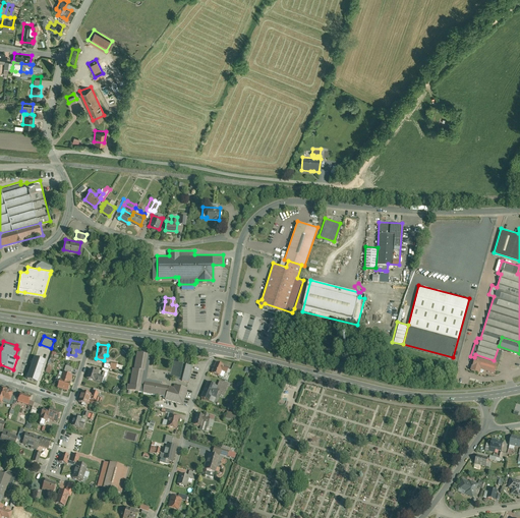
[(68,354),(69,349),(68,349),(65,349),(64,357),(75,358),(75,355),(68,354)]
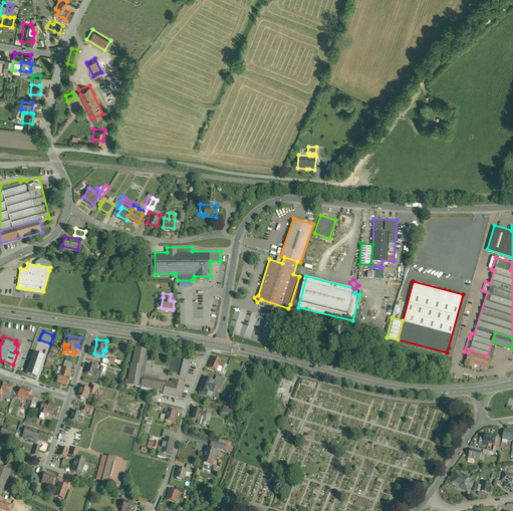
[(123,381),(137,384),(140,385),(142,373),(159,376),(159,373),(144,371),(148,347),(144,346),(134,344),(131,361),(130,361),(127,376),(124,376),(123,381)]
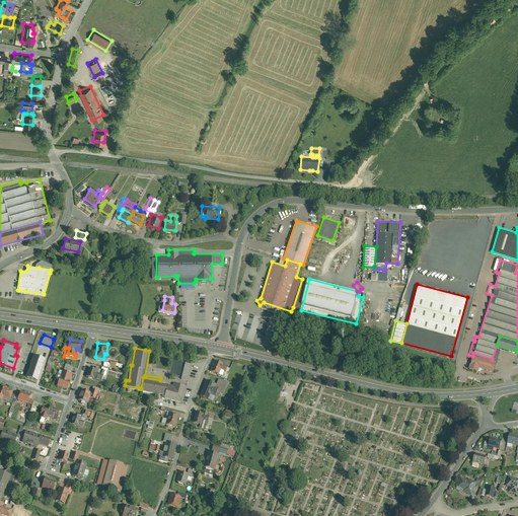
[(492,359),(473,353),(472,356),(469,366),(478,369),(479,366),(494,370),(497,360),(492,359)]
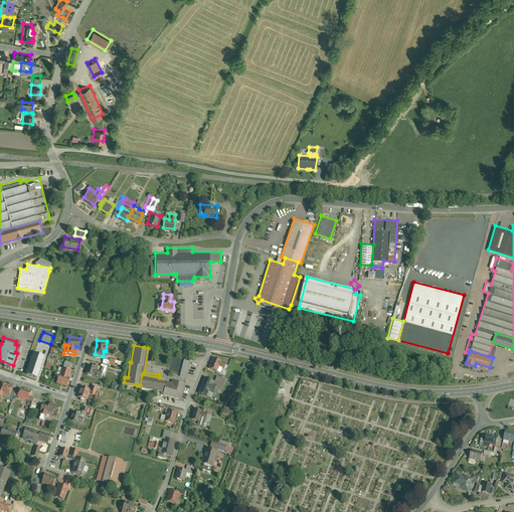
[(36,375),(43,354),(32,351),(25,371),(36,375)]
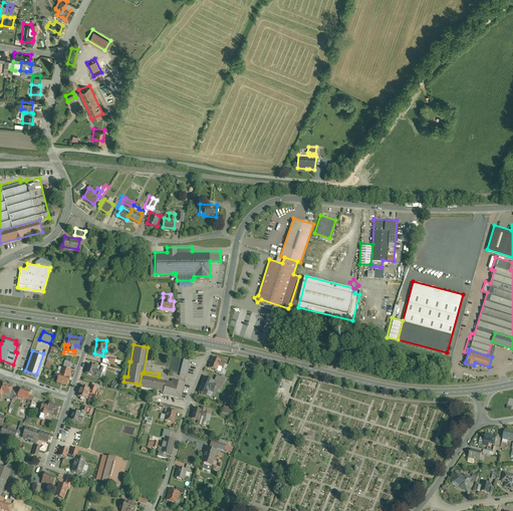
[(180,353),(170,351),(166,367),(176,369),(180,353)]
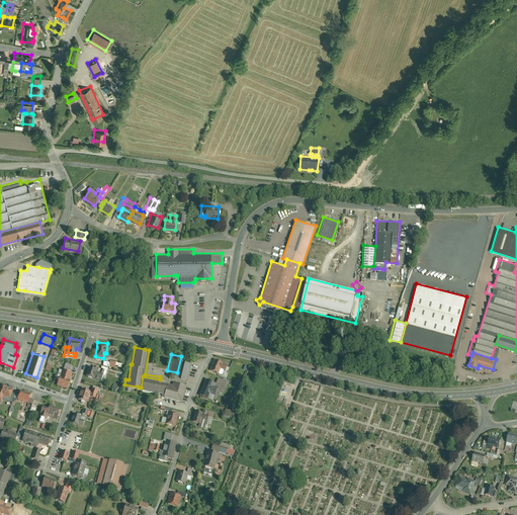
[(228,362),(213,356),(209,368),(218,371),(221,365),(226,367),(228,362)]
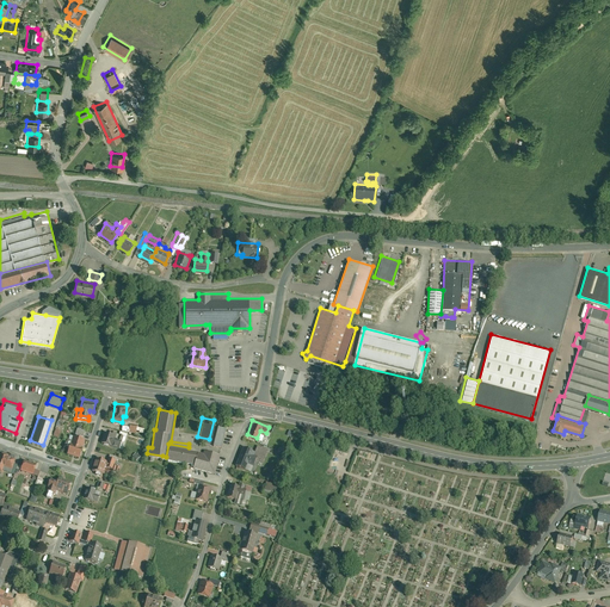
[(223,425),(216,422),(210,441),(219,444),(223,425)]
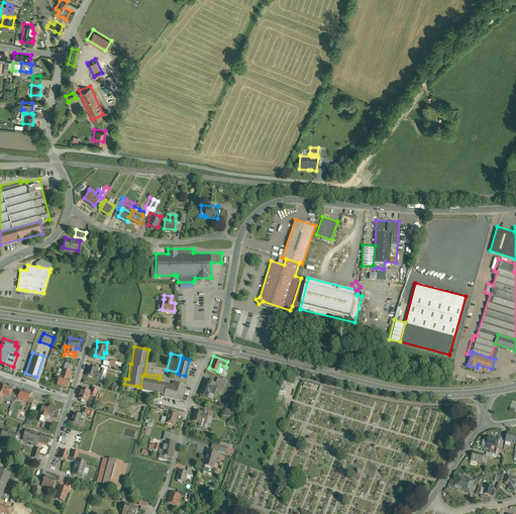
[(95,367),(87,365),(85,373),(103,378),(106,368),(100,366),(95,365),(95,367)]
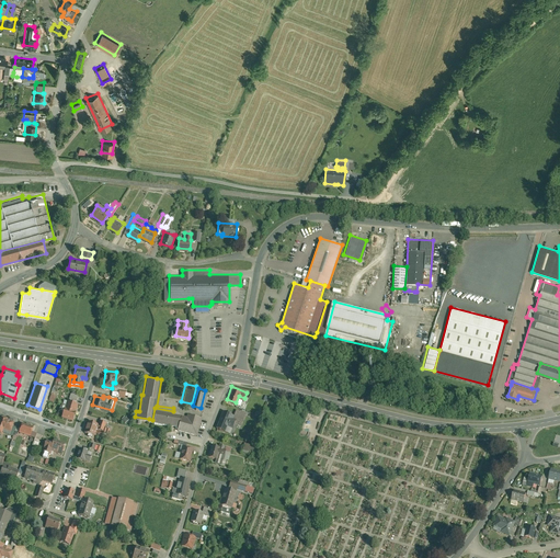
[(78,401),(67,398),(61,414),(73,418),(76,410),(75,410),(78,401)]
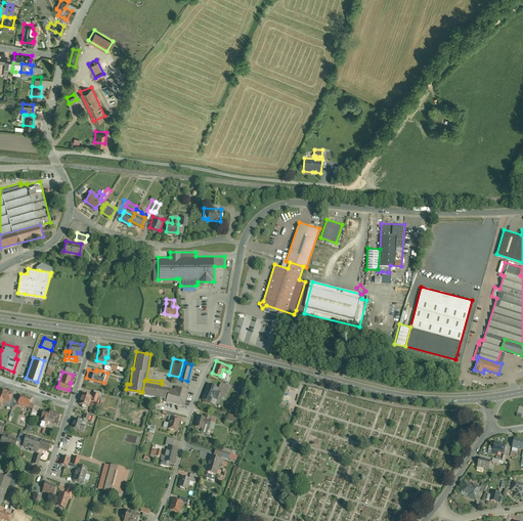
[(174,387),(170,386),(162,384),(144,381),(142,392),(167,396),(166,399),(184,404),(188,388),(175,384),(174,387)]
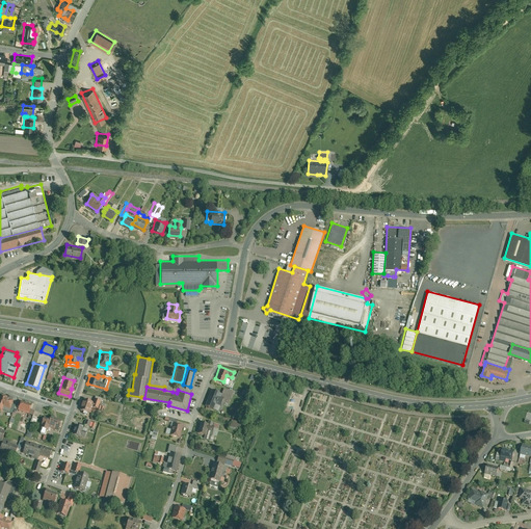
[(218,394),(223,396),(229,398),(233,390),(223,387),(221,392),(220,391),(218,394)]
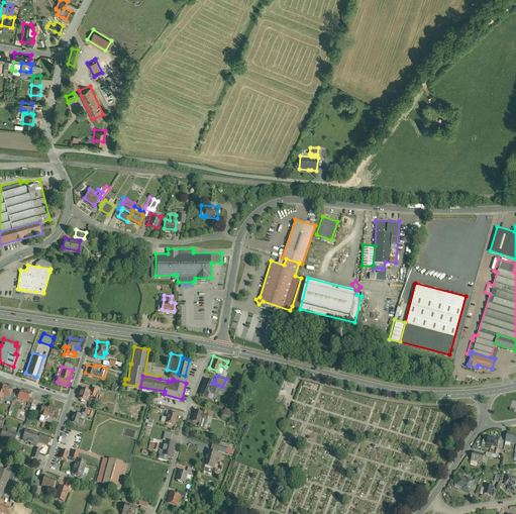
[(214,380),(205,377),(198,392),(207,396),(209,390),(212,383),(214,380)]
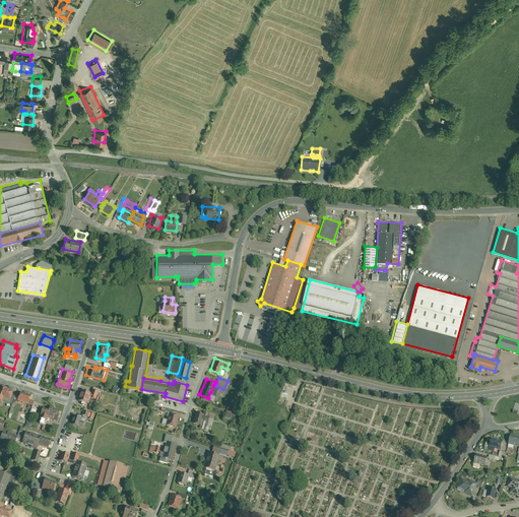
[(6,386),(0,384),(0,400),(1,400),(3,394),(10,397),(12,389),(5,387),(6,386)]
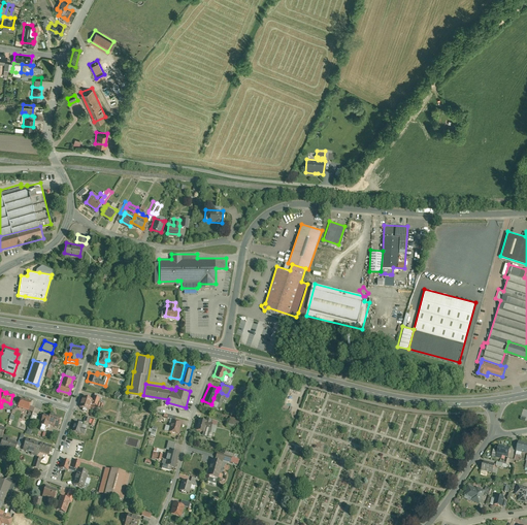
[(101,393),(94,390),(93,394),(96,395),(94,402),(98,403),(101,393)]
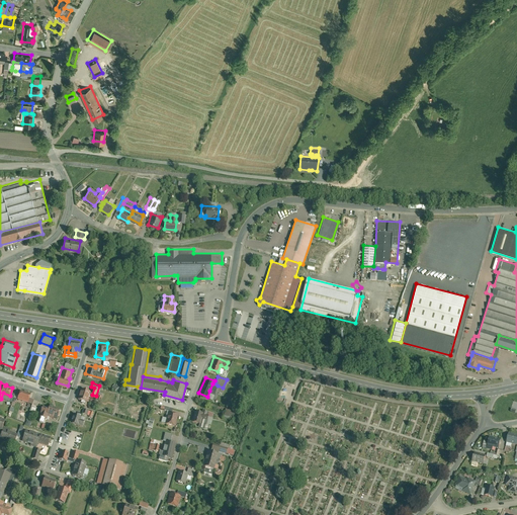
[(89,389),(80,385),(77,397),(81,398),(86,400),(89,389)]
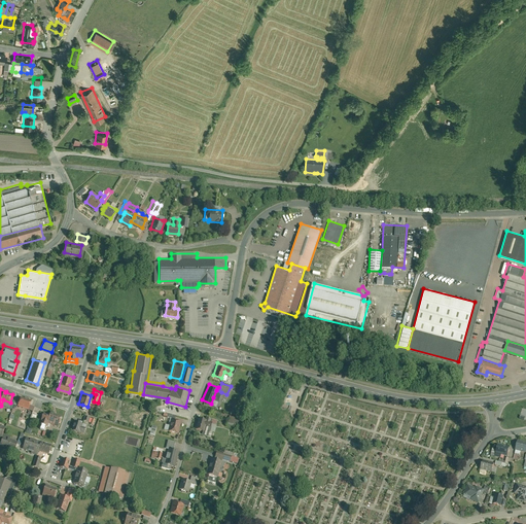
[(31,398),(21,394),(19,400),(18,404),(28,408),(31,398)]
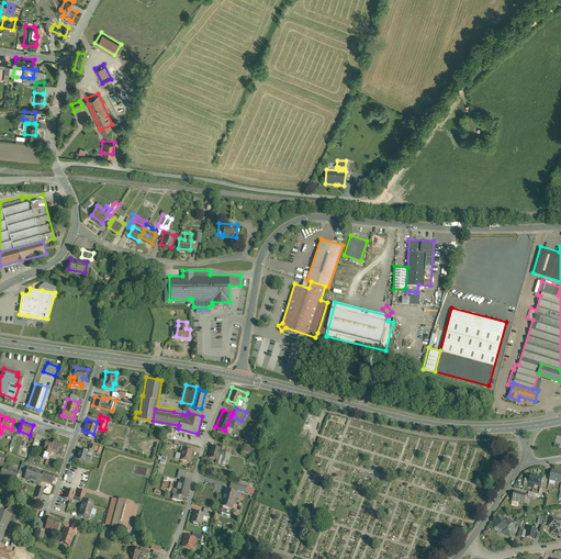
[(43,434),(36,431),(33,438),(38,440),(40,440),(43,434)]
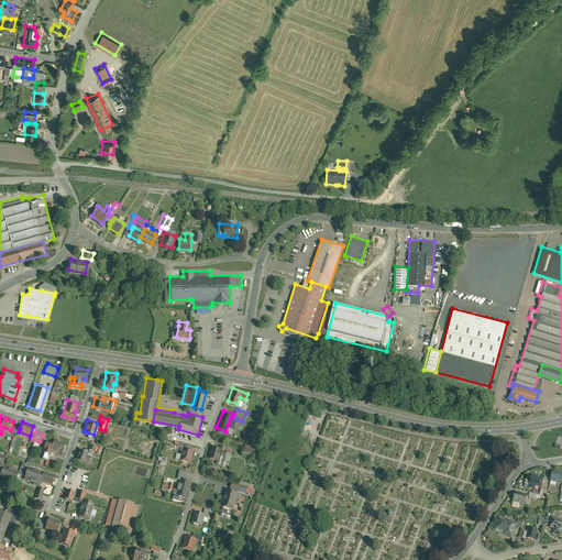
[(66,442),(54,438),(53,440),(46,438),(43,450),(44,450),(50,452),(51,450),(62,453),(66,442)]
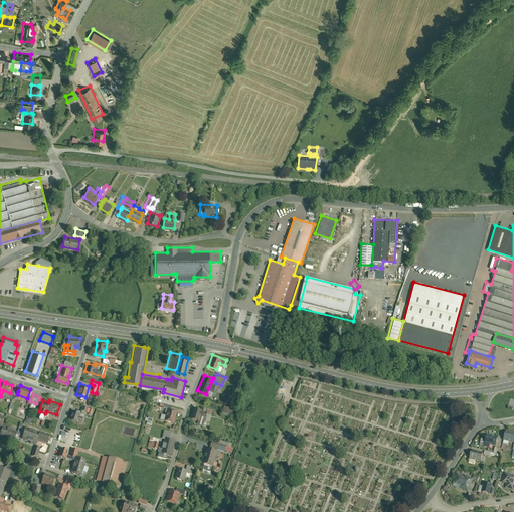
[(230,405),(224,403),(222,412),(230,415),(231,411),(235,412),(236,406),(230,405)]
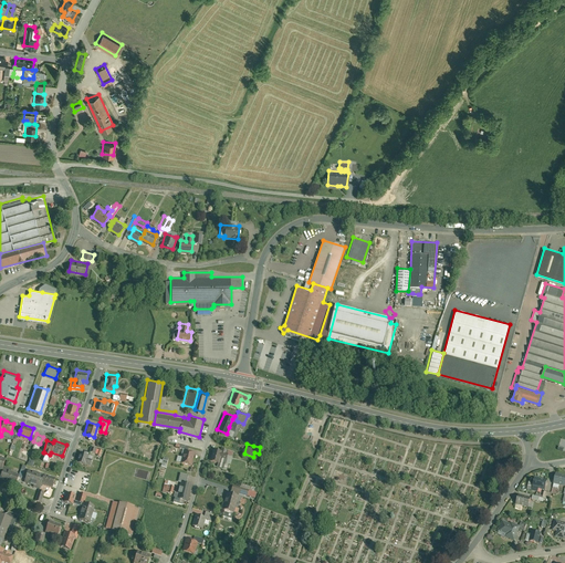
[(219,449),(212,447),(210,458),(217,460),(216,465),(221,467),(223,460),(227,447),(220,446),(219,449)]
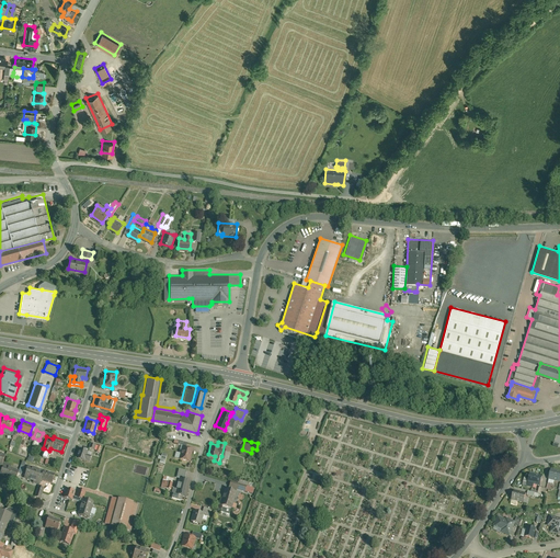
[(185,444),(182,443),(179,456),(190,458),(193,446),(185,444)]
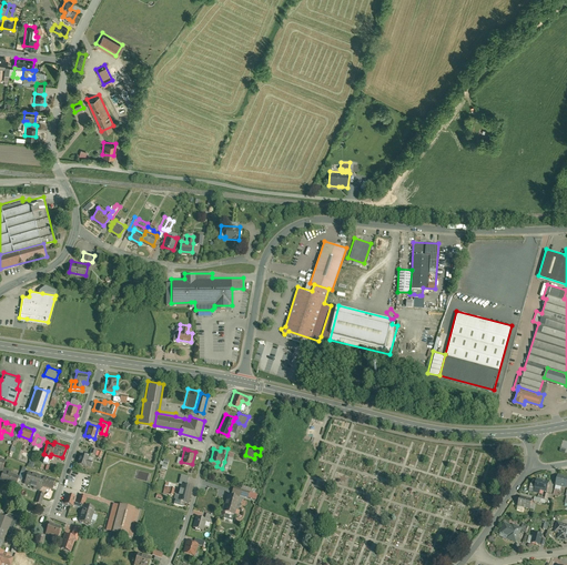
[(228,449),(224,462),(231,463),(233,450),(228,449)]
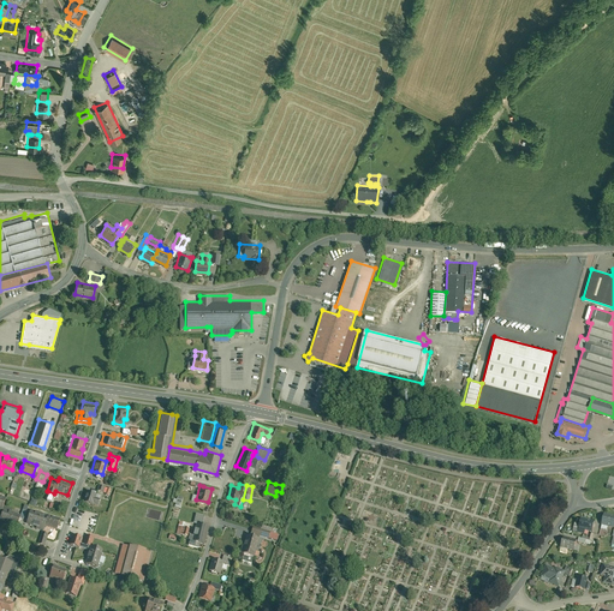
[(96,491),(87,487),(83,499),(93,502),(93,501),(97,503),(100,497),(95,495),(96,491)]
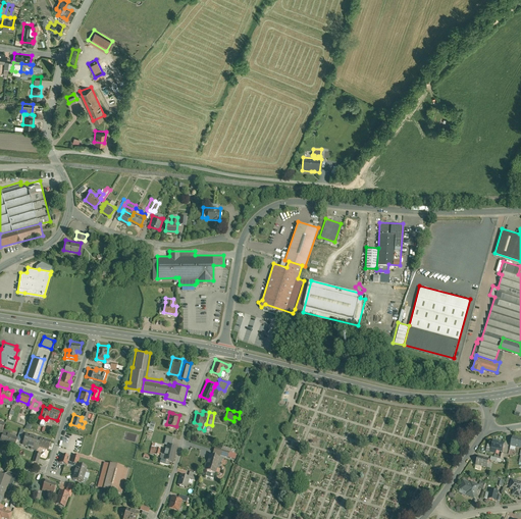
[(16,435),(2,430),(1,431),(0,434),(0,438),(3,439),(3,442),(13,446),(17,436),(16,435)]
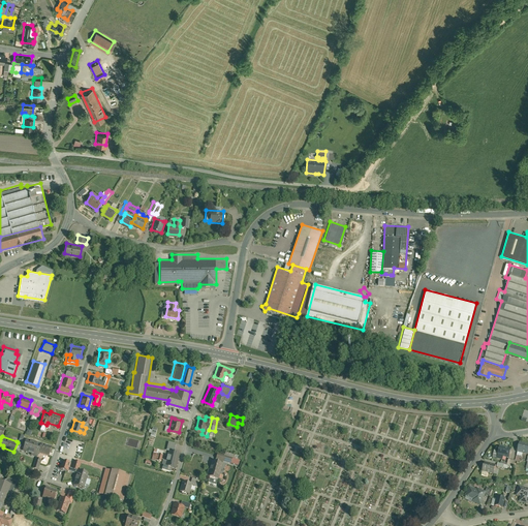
[(40,442),(26,437),(22,447),(37,453),(38,450),(40,442)]
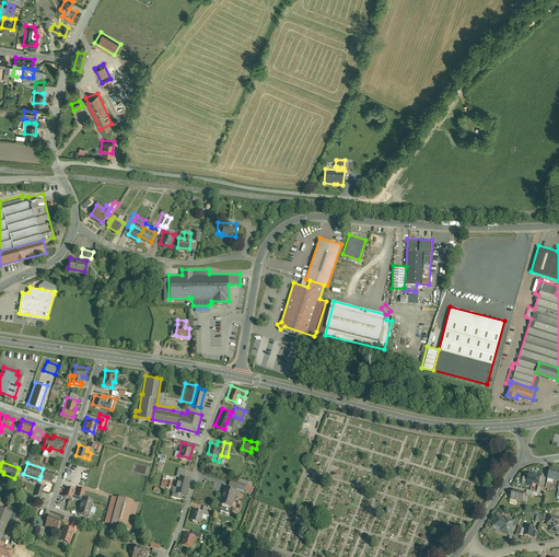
[(558,478),(558,466),(550,465),(547,476),(558,478)]
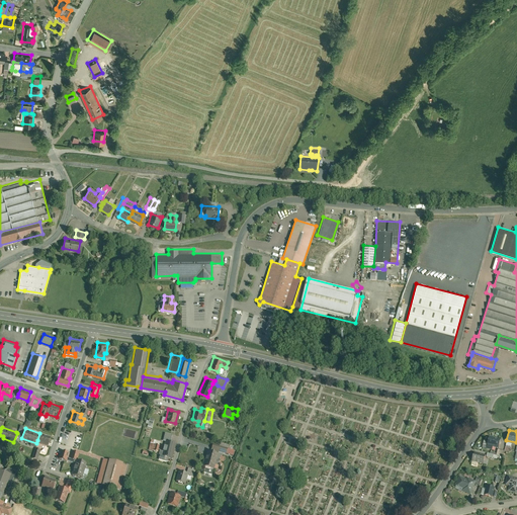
[(39,433),(37,440),(48,444),(52,434),(40,431),(39,433)]
